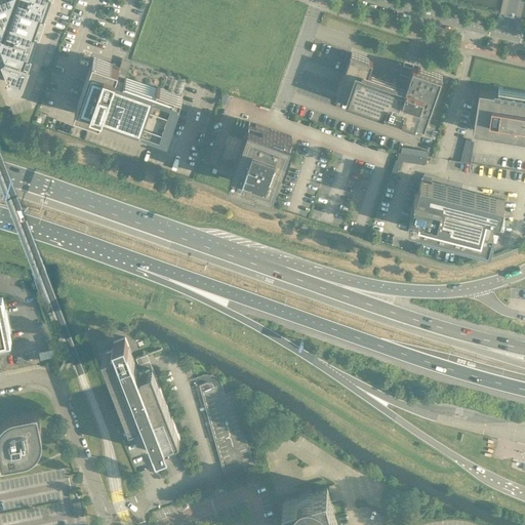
[(0,0),(0,49),(4,61),(4,62),(2,62),(1,62),(7,77),(6,77),(8,82),(10,81),(10,80),(21,84),(27,68),(26,68),(26,69),(24,68),(27,58),(29,59),(29,61),(33,49),(37,37),(36,38),(34,37),(37,28),(41,18),(43,19),(42,21),(43,21),(47,9),(50,0),(0,0)]
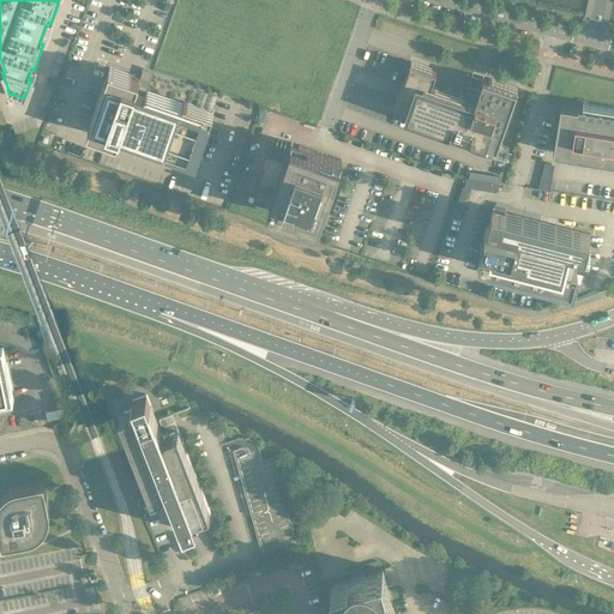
[(263,0),(208,0),(185,64),(308,108),(338,26),(286,7),(287,5),(272,0),(266,0),(266,1),(263,0)]
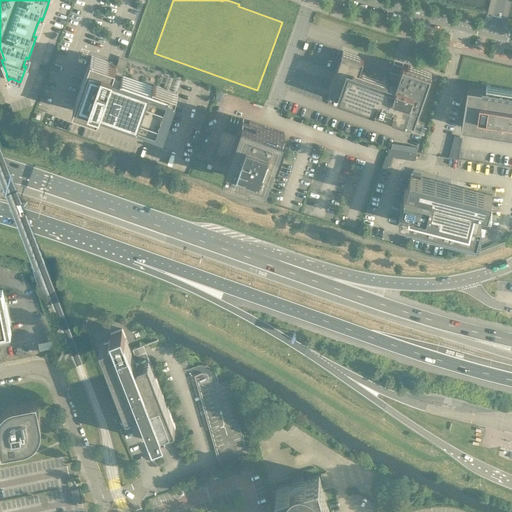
[(328,92),(375,108),(414,122),(431,73),(407,65),(407,66),(403,64),(397,82),(392,80),(388,79),(388,81),(359,71),(364,59),(360,58),(360,57),(343,51),(328,92)]
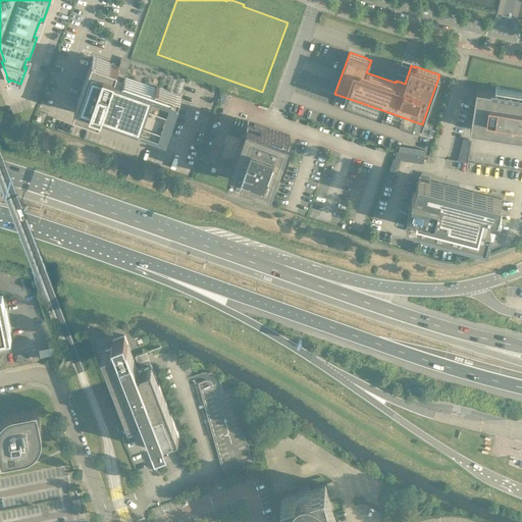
[(142,126),(166,136),(181,95),(156,86),(156,88),(125,76),(124,76),(125,71),(121,70),(118,69),(118,68),(117,68),(118,66),(93,57),(74,110),(100,119),(103,109),(111,112),(110,114),(112,115),(112,114),(143,125),(142,126)]
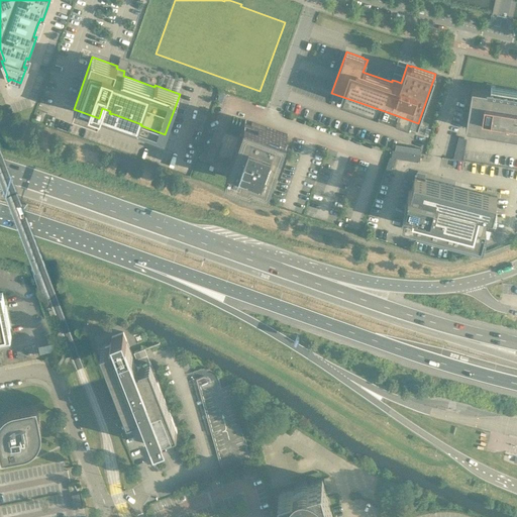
[(472,87),(466,128),(516,135),(516,91),(491,88),(491,90),(472,87)]
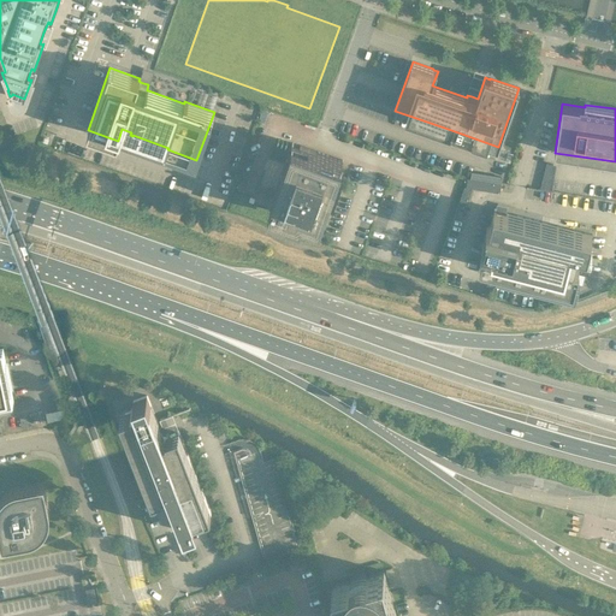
[(292,142),(268,208),(301,220),(302,217),(320,223),(343,160),(292,142)]
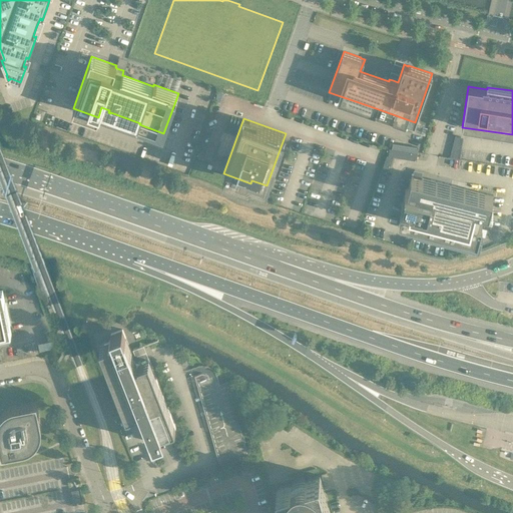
[(202,145),(197,156),(203,158),(207,147),(202,145)]
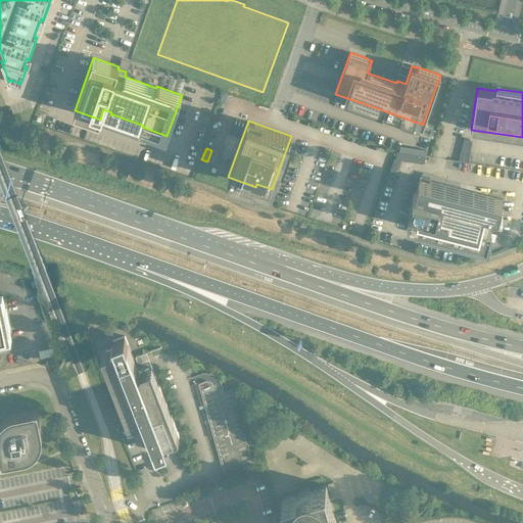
[(424,163),(425,155),(396,151),(395,158),(394,158),(389,172),(396,174),(400,159),(424,163)]
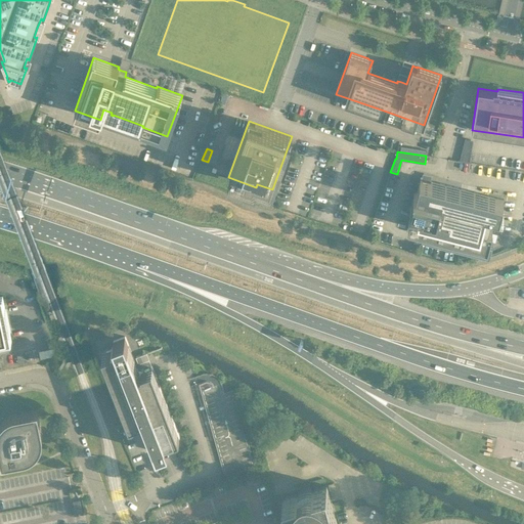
[(470,156),(467,155),(462,154),(460,161),(469,163),(469,161),(470,156)]
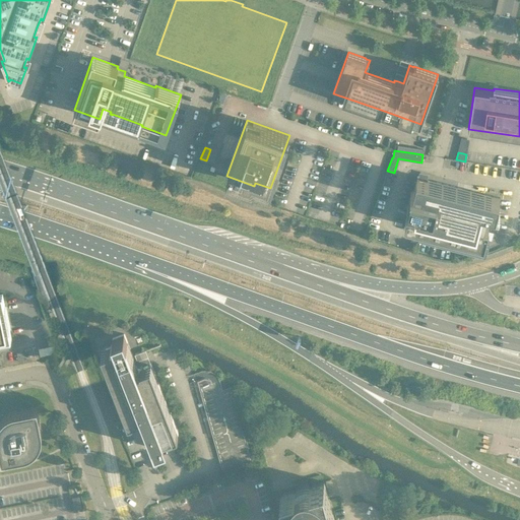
[(500,197),(471,190),(418,177),(418,175),(417,175),(413,191),(410,190),(407,205),(409,206),(403,229),(404,229),(406,223),(419,226),(418,229),(485,246),(489,235),(486,234),(489,225),(484,224),(489,211),(496,213),(500,197)]
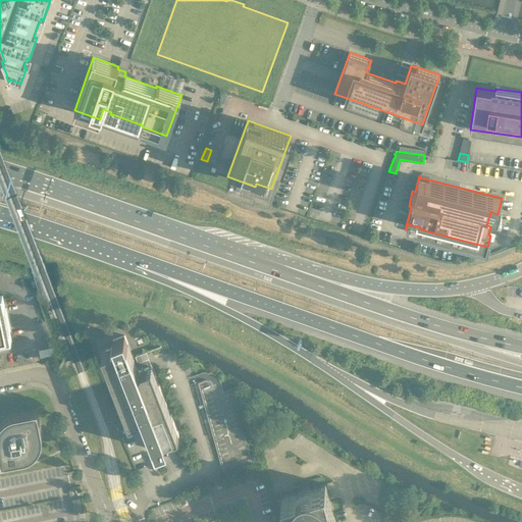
[(0,294),(0,341),(11,338),(2,294),(0,294)]
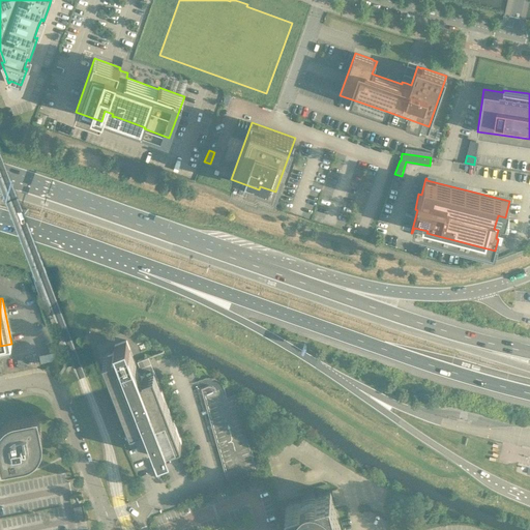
[(126,341),(114,345),(116,350),(113,351),(114,353),(104,357),(131,429),(142,423),(142,422),(144,421),(158,458),(171,452),(169,447),(172,446),(171,444),(181,440),(154,370),(151,371),(150,369),(145,370),(146,373),(143,374),(143,376),(141,377),(126,341)]
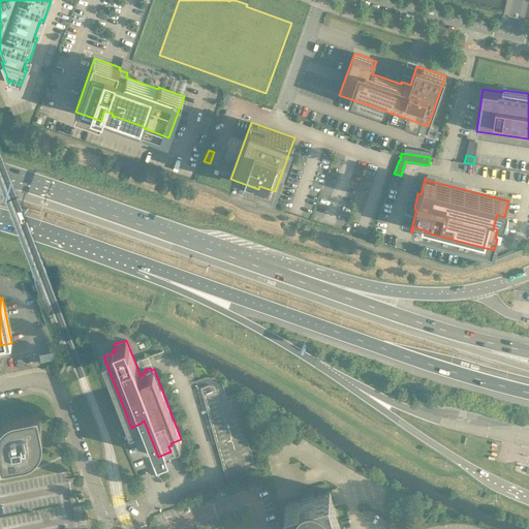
[(255,469),(238,391),(226,394),(222,375),(206,379),(207,384),(204,384),(224,475),(255,469)]
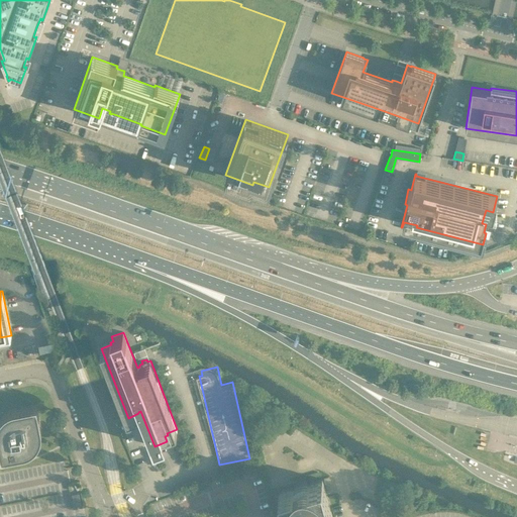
[(119,424),(125,422),(117,401),(113,402),(119,424)]
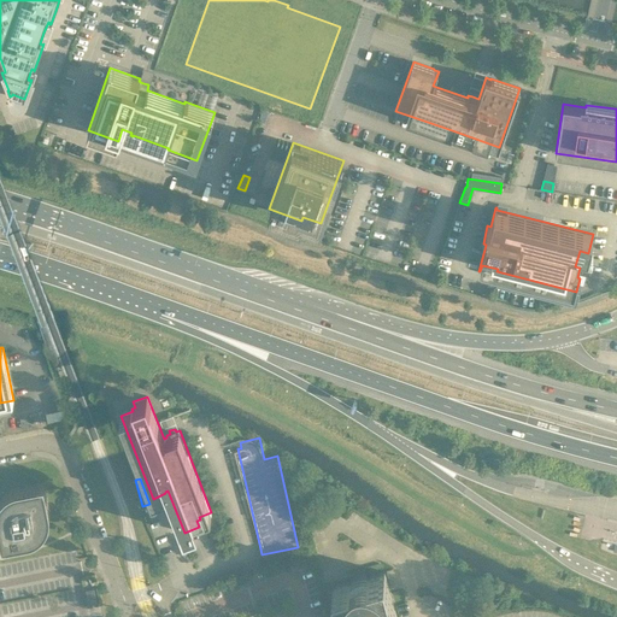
[(0,530),(3,545),(29,540),(31,539),(34,538),(35,538),(37,536),(40,535),(41,534),(42,532),(45,530),(46,528),(47,527),(47,524),(48,522),(50,521),(50,518),(50,516),(50,513),(50,511),(50,510),(45,482),(18,488),(16,488),(13,489),(12,491),(10,491),(9,492),(6,494),(5,495),(4,497),(3,498),(1,500),(0,501),(0,530)]
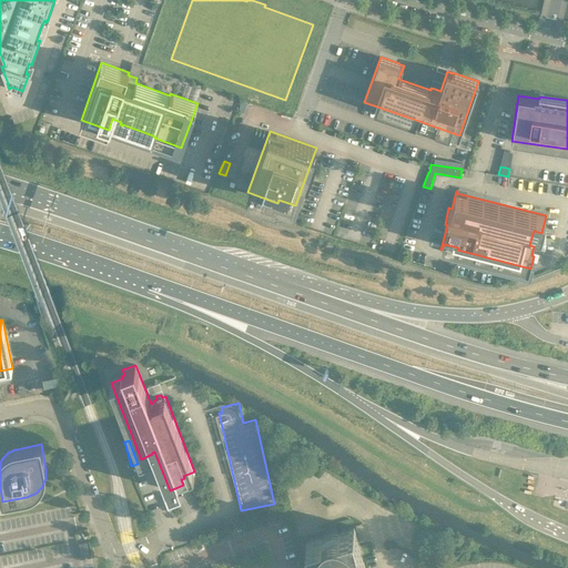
[(365,567),(354,526),(337,530),(336,530),(334,530),(333,530),(331,530),(330,531),(327,531),(326,533),(325,533),(324,534),(322,535),(306,539),(314,567),(365,567)]
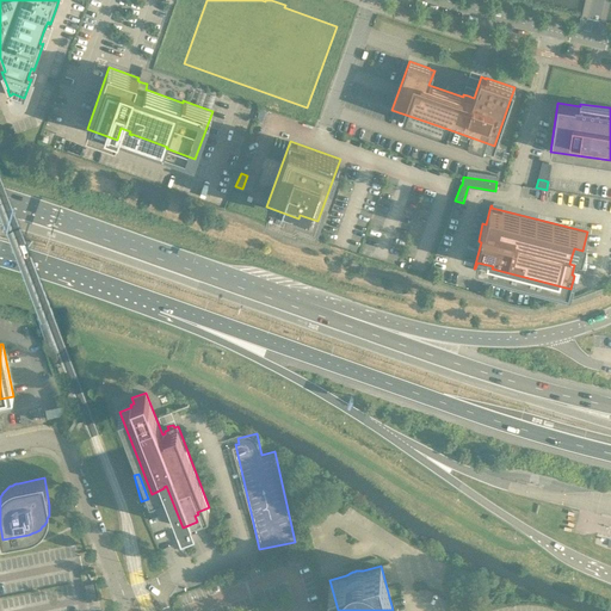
[(93,582),(85,584),(88,598),(96,596),(93,582)]
